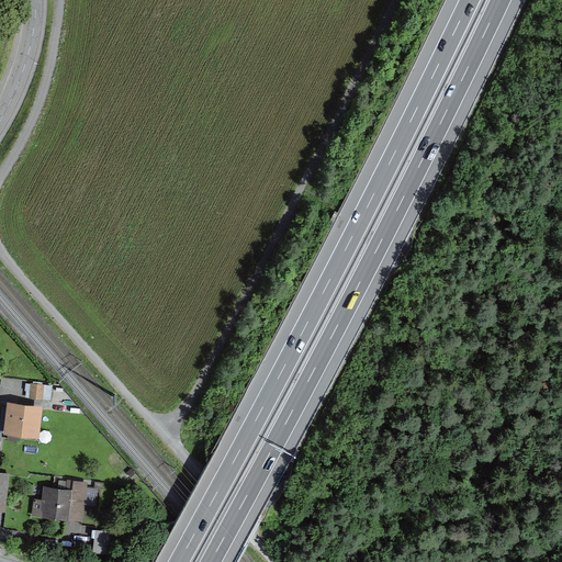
[(42,389),(30,388),(29,406),(41,406),(42,389)]
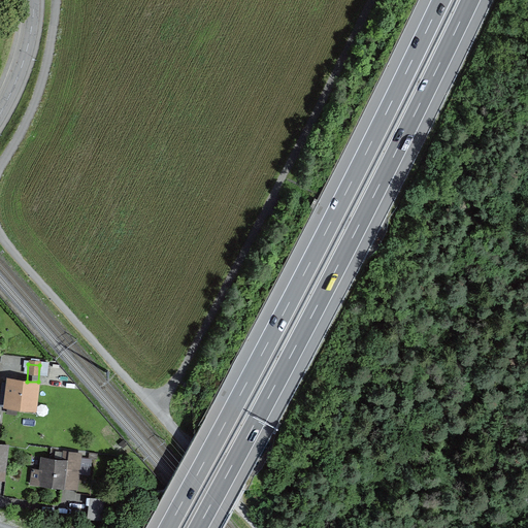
[(36,387),(4,383),(1,409),(33,414),(36,387)]
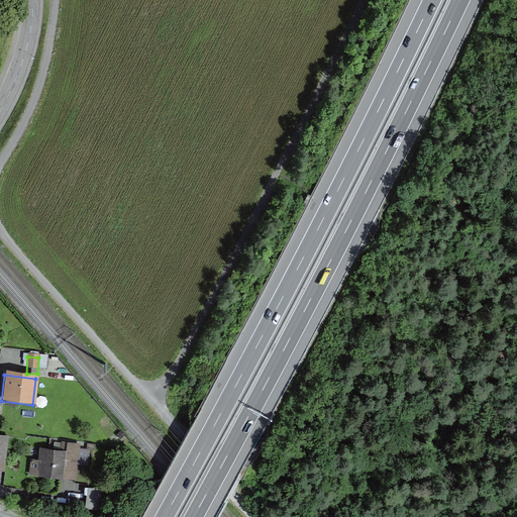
[(0,473),(5,474),(10,438),(0,436),(0,473)]
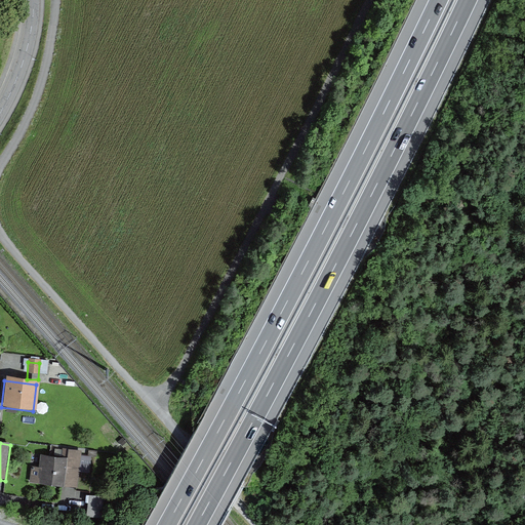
[(58,458),(38,456),(35,484),(78,490),(82,453),(59,450),(58,458)]
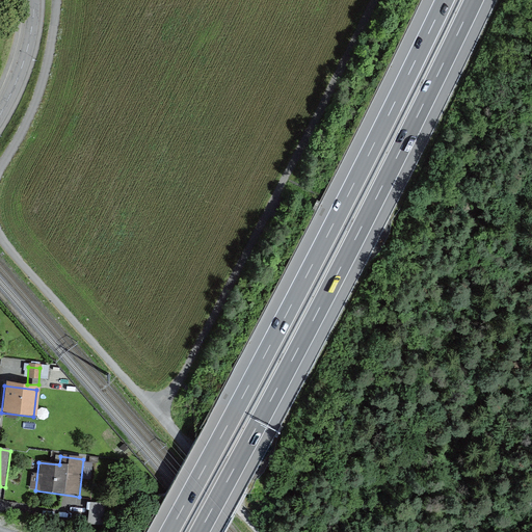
[(107,505),(88,503),(86,525),(105,528),(107,505)]
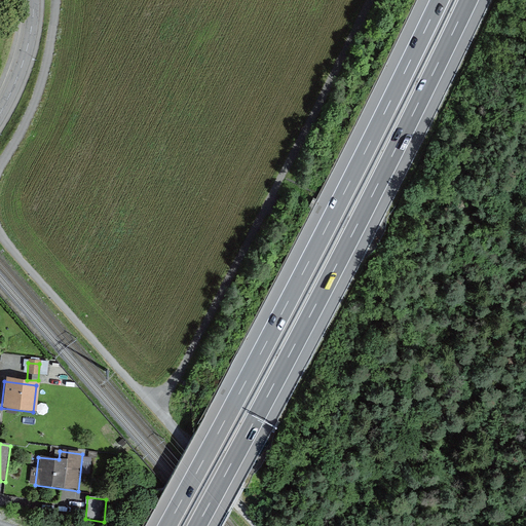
All buildings are outlined.
